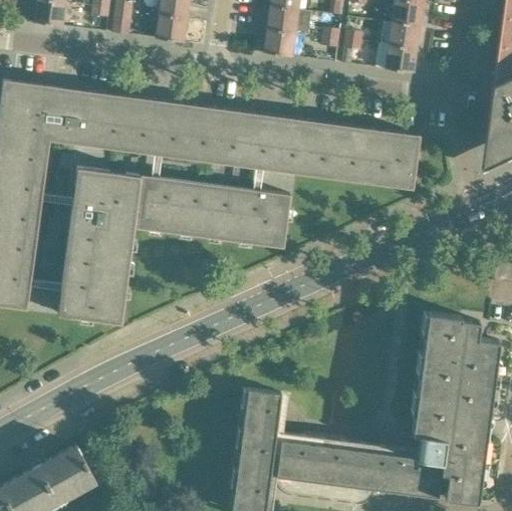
[(112,0),(111,0),(108,0),(94,0),(94,8),(110,10),(112,0)]
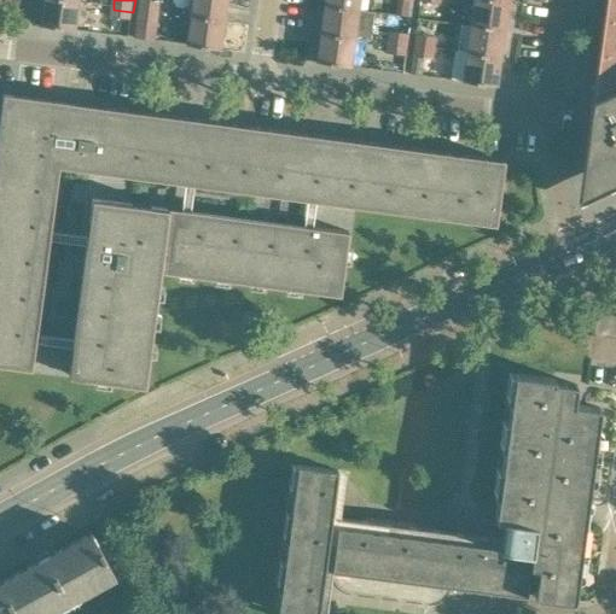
[(226,25),(230,0),(195,0),(192,21),(226,25)]
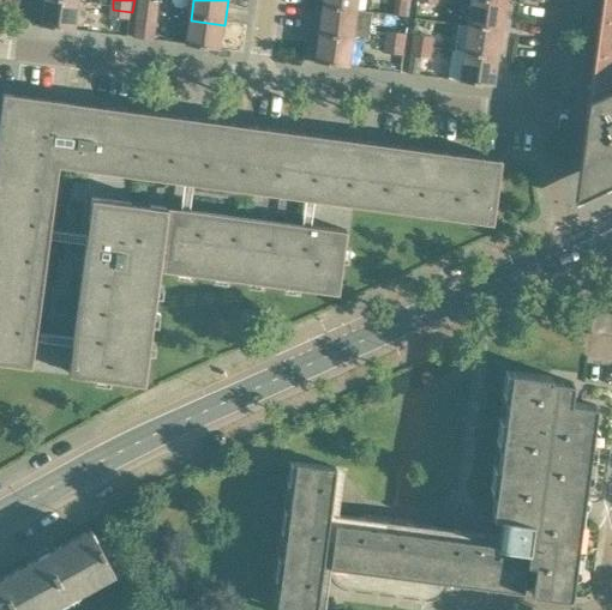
[(358,14),(359,0),(325,0),(324,11),(358,14)]
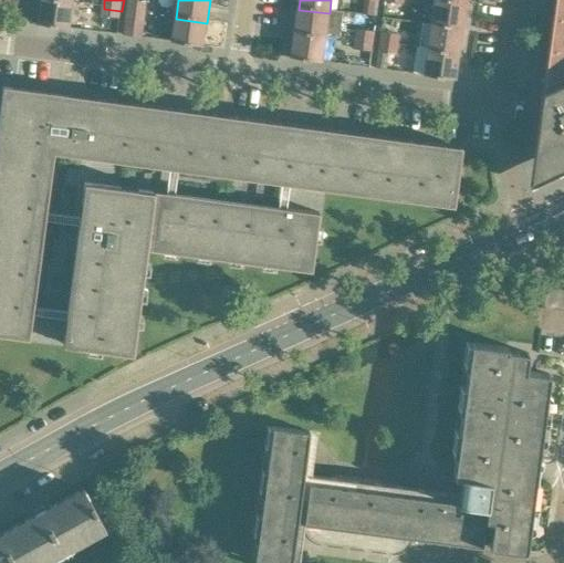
[(563,0),(556,0),(549,54),(545,80),(544,87),(535,153),(531,188),(563,171),(563,0)]
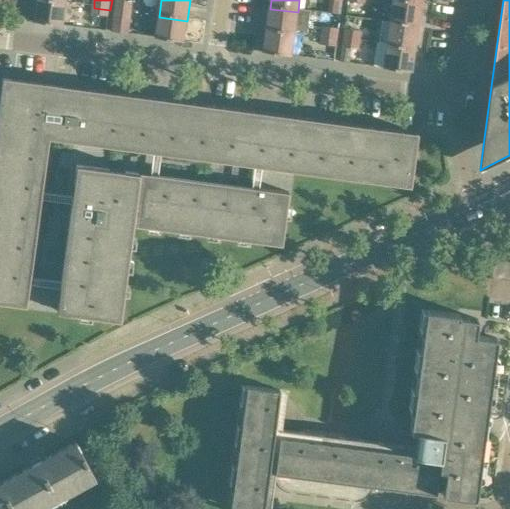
[(64,28),(67,5),(39,1),(36,24),(64,28)]
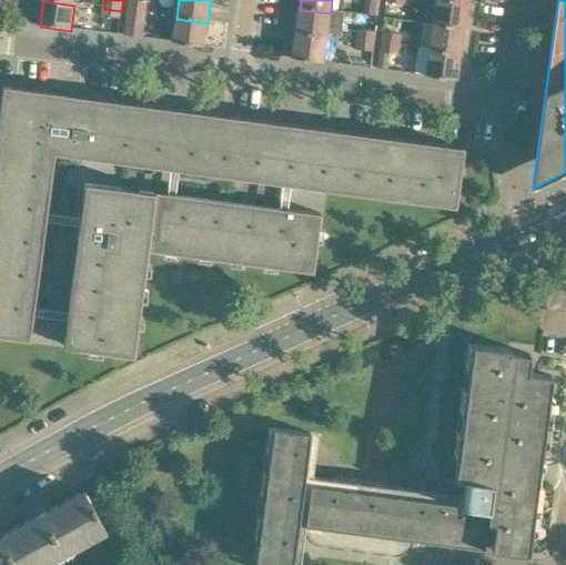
[(149,3),(131,1),(129,12),(147,16),(149,3)]
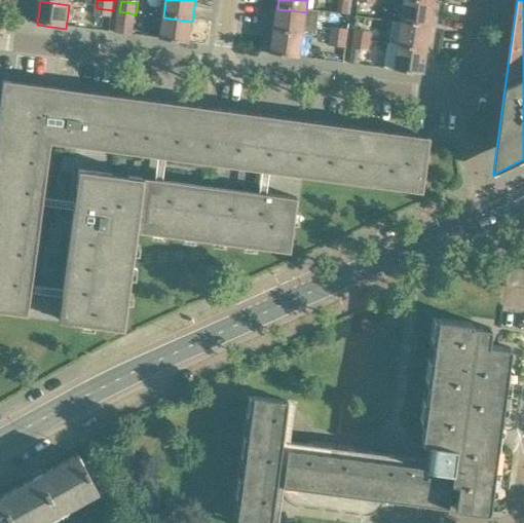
[(431,29),(434,5),(405,1),(402,26),(431,29)]
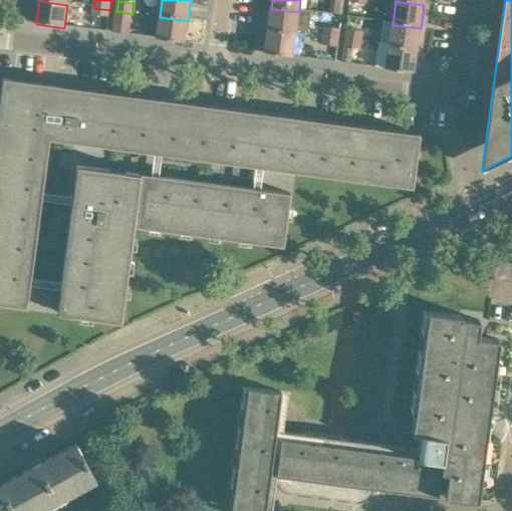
[(109,18),(110,10),(94,8),(93,16),(109,18)]
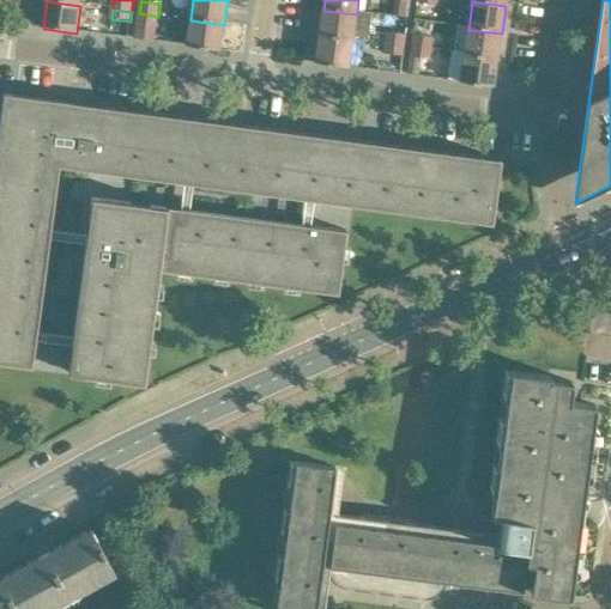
[(324,11),(320,37),(354,42),(368,44),(371,17),(357,14),(324,11)]
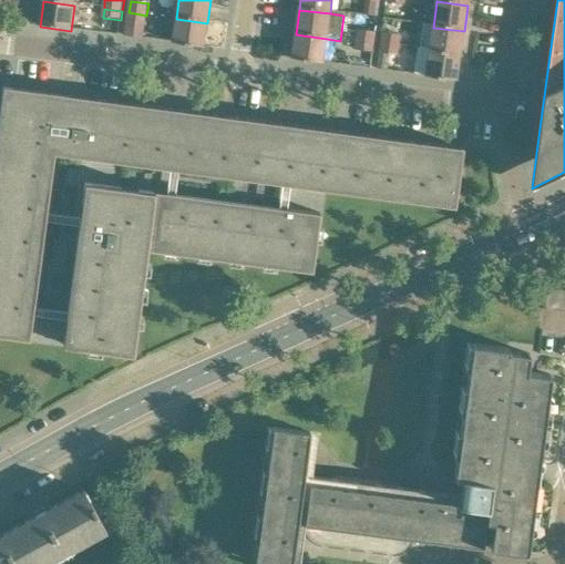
[(143,39),(146,16),(129,12),(125,37),(143,39)]
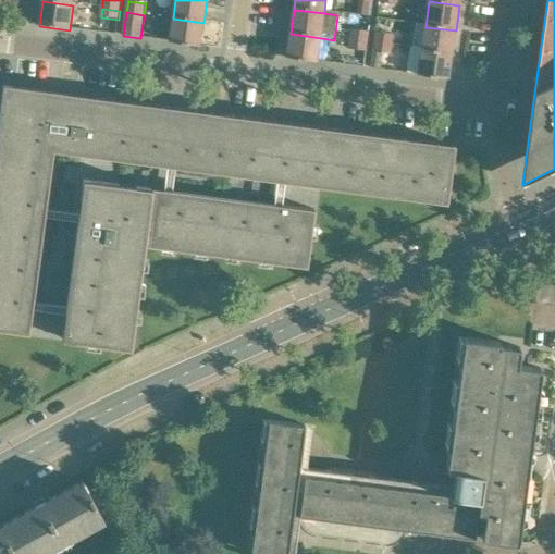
[(200,48),(204,23),(173,19),(170,44),(200,48)]
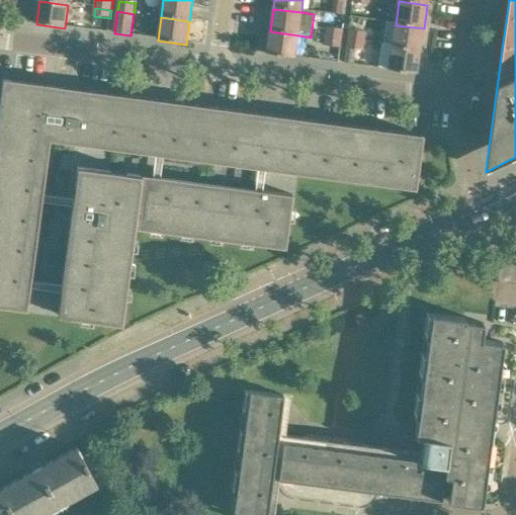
[(420,52),(424,28),(396,25),(392,48),(420,52)]
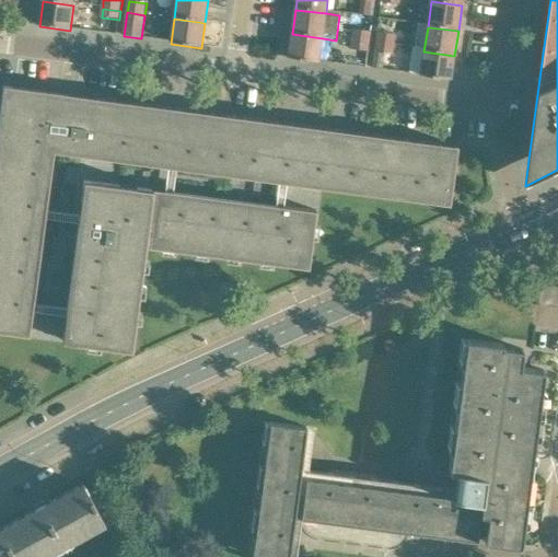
[(371,44),(372,34),(353,31),(352,42),(371,44)]
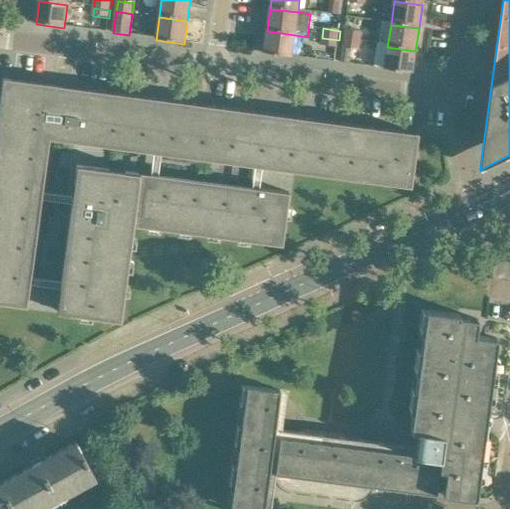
[(292,58),(295,35),(267,31),(264,54),(292,58)]
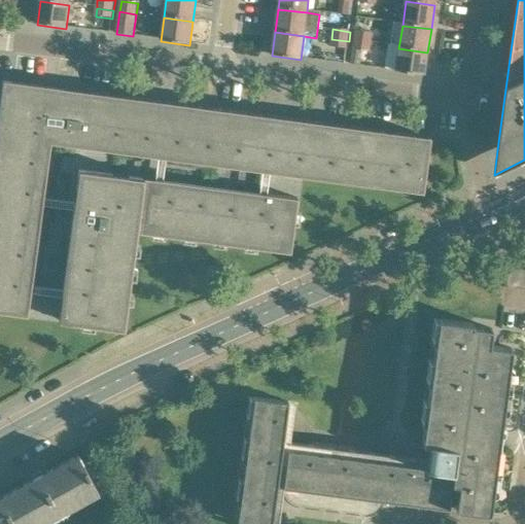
[(373,34),(357,32),(356,32),(355,42),(372,44),(373,34)]
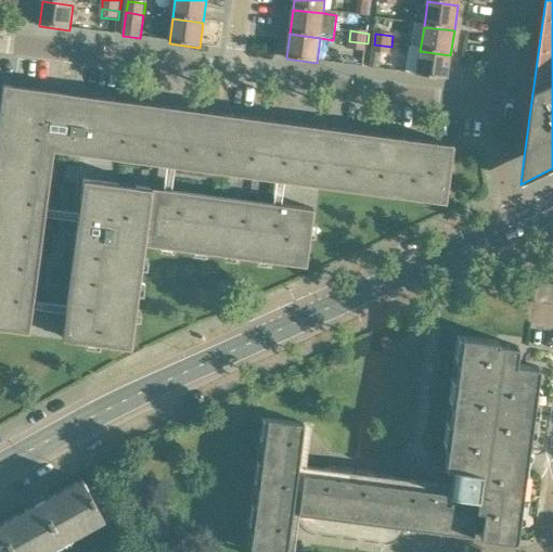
[(367,52),(368,43),(349,41),(348,50),(367,52)]
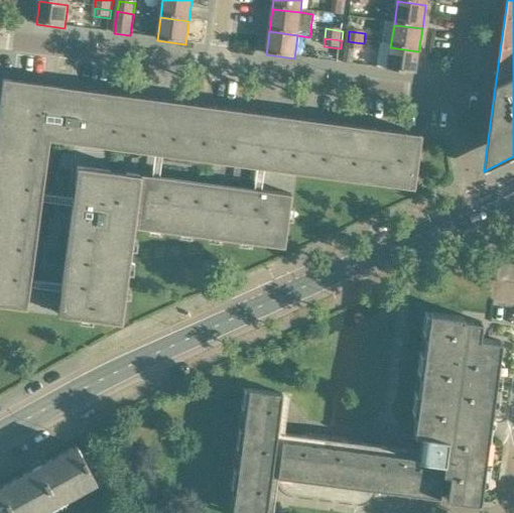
[(363,50),(364,43),(348,41),(347,49),(363,50)]
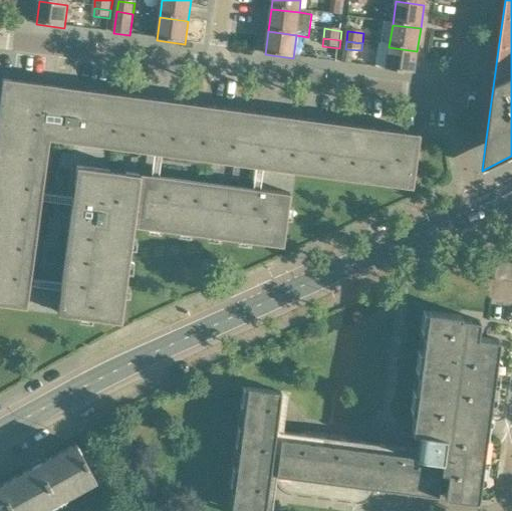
[(414,74),(417,51),(389,47),(386,70),(414,74)]
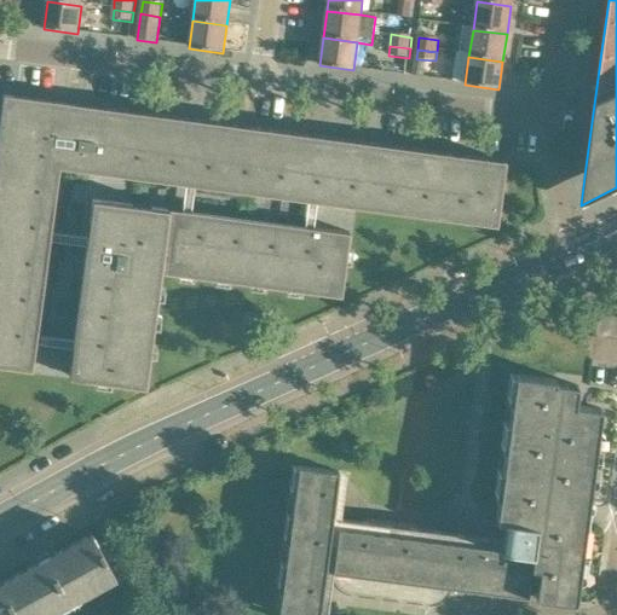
[(499,228),(507,164),(5,97),(0,131),(0,369),(34,373),(38,344),(30,344),(32,336),(35,336),(38,317),(34,317),(36,300),(40,300),(42,280),(39,280),(41,264),(45,264),(47,245),(44,245),(46,227),(50,228),(52,209),(48,209),(55,162),(319,197),(318,204),(499,228)]
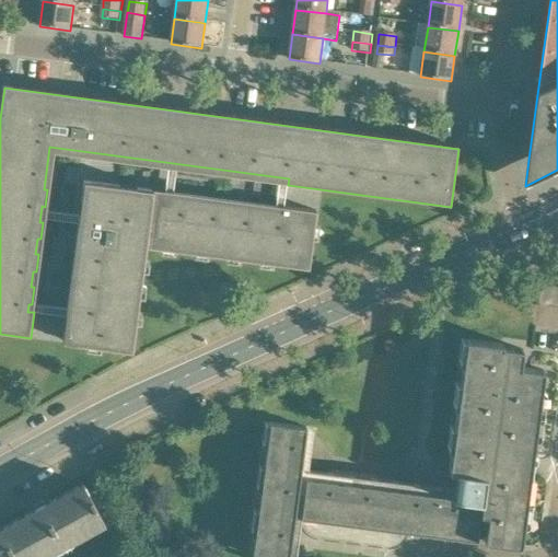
[(310,270),(317,212),(285,208),(283,215),(90,190),(74,317),(67,316),(64,343),(132,351),(147,248),(310,270)]
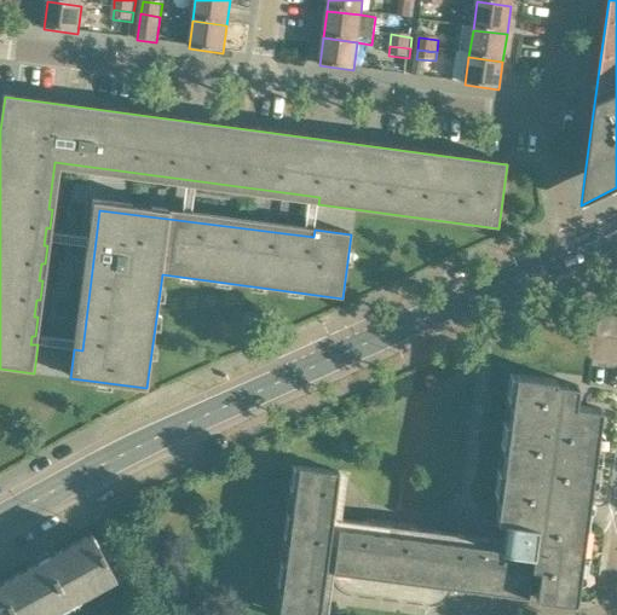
[(577,607),(593,488),(603,412),(577,408),(580,388),(557,386),(558,383),(518,378),(499,524),(505,526),(502,543),(341,521),(347,476),(340,475),(327,575),(327,580),(321,614),(328,614),(334,574),(529,599),(530,593),(538,595),(537,601),(577,607)]
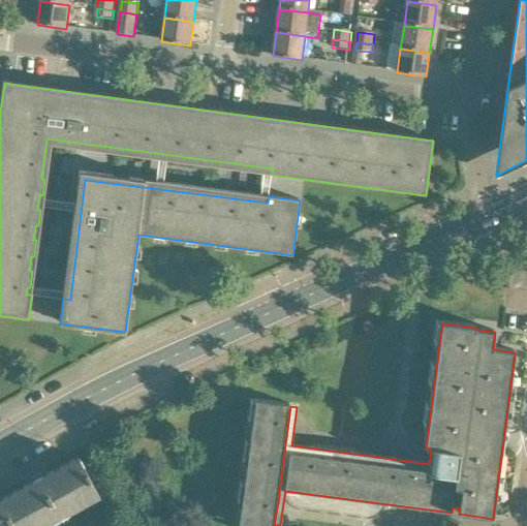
[(279,492),(290,406),(256,401),(240,525),(274,525),(279,496),(279,492)]
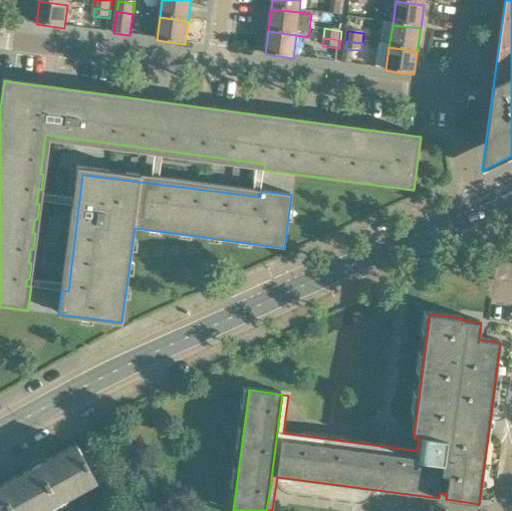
[(44,510),(97,482),(84,458),(77,446),(44,464),(43,462),(33,468),(34,469),(1,488),(13,510),(44,510)]
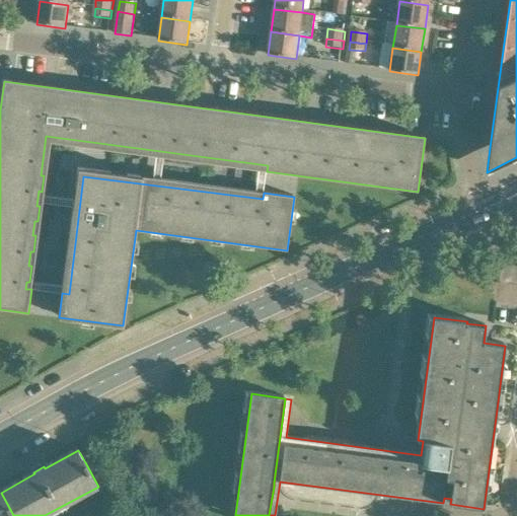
[(13,515),(1,493),(0,493),(0,515),(13,515)]
